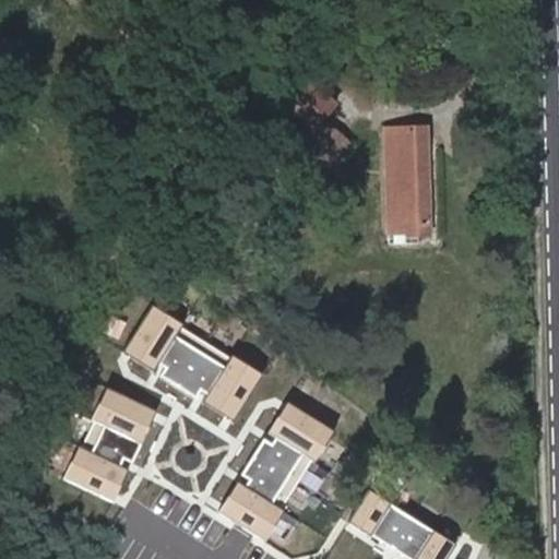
[(311,166),(341,133),(323,118),(336,103),(307,76),(284,103),(302,118),(282,142),(302,158),(311,166)]
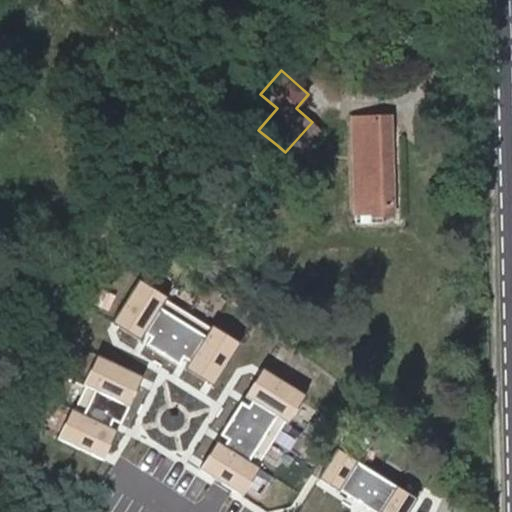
[(383,205),(384,216),(395,216),(391,117),(352,119),(356,206),(383,205)]
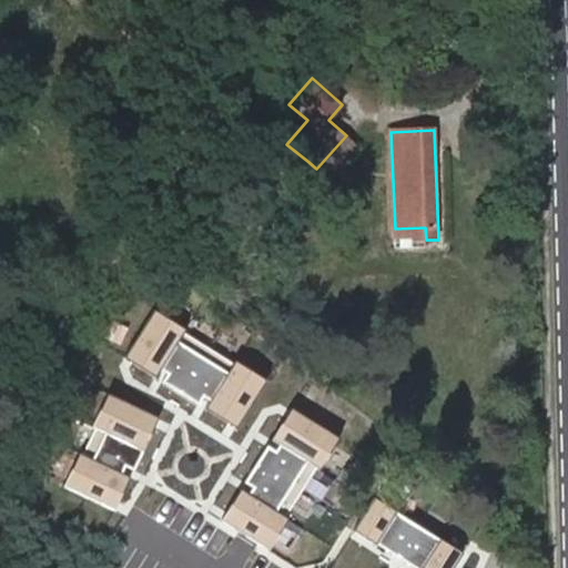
[(316,169),(307,161),(290,179),(307,195),(355,143),(346,135),(316,169)]
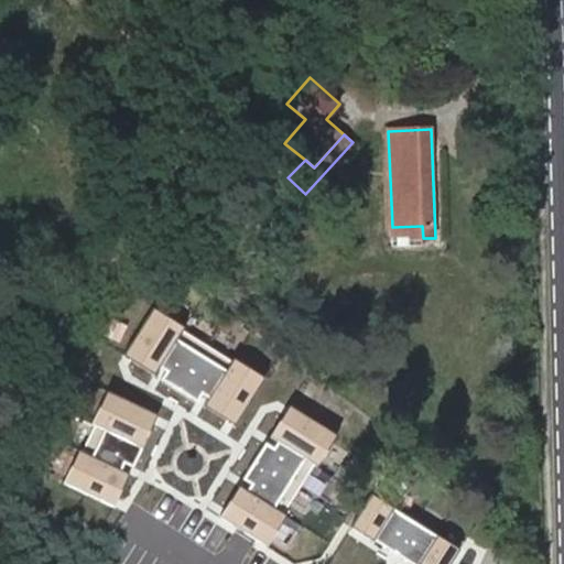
[(422,226),(392,227),(392,239),(423,238),(422,226)]
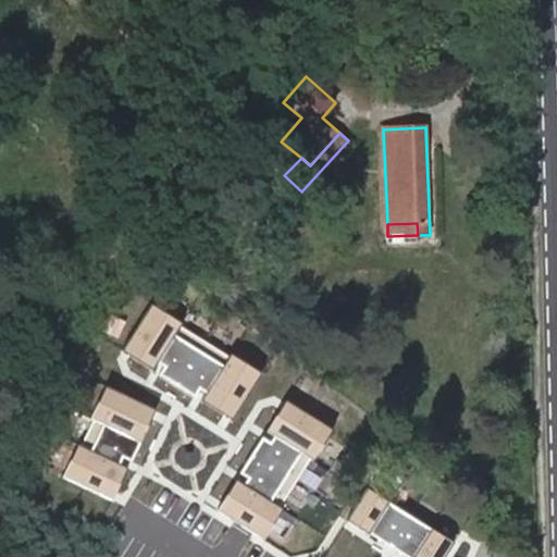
[(260,374),(152,306),(124,350),(232,419),(260,374)]
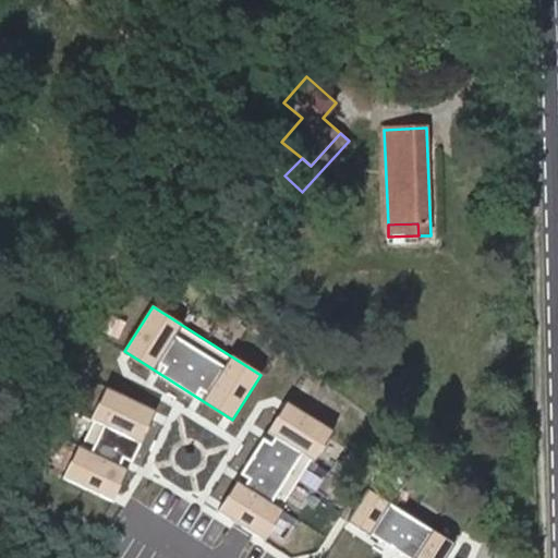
[(155,412),(108,390),(94,420),(97,423),(83,450),(80,449),(65,478),(112,500),(155,412)]
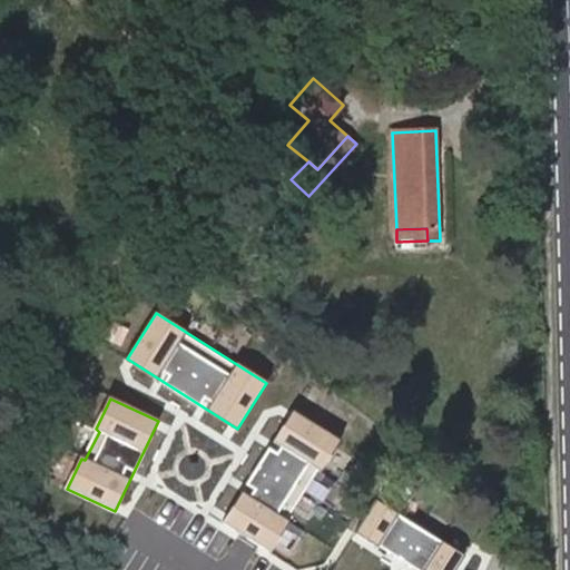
[(218,524),(267,554),(338,438),(292,409),(272,442),(277,446),(275,450),(267,445),(244,484),(253,489),(247,497),(242,493),(224,522),(220,521),(218,524)]
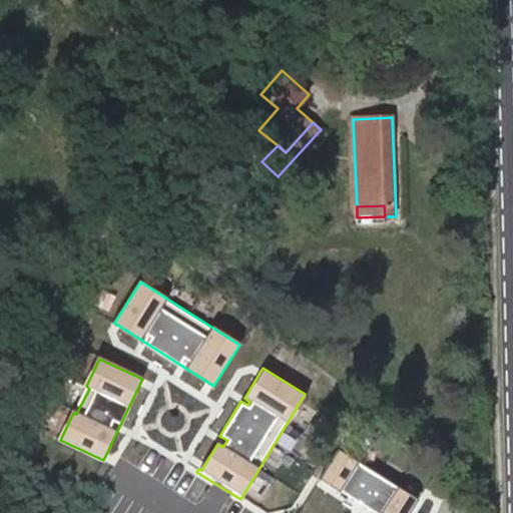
[(319,479),(374,512),(407,512),(415,500),(337,451),(319,479)]
